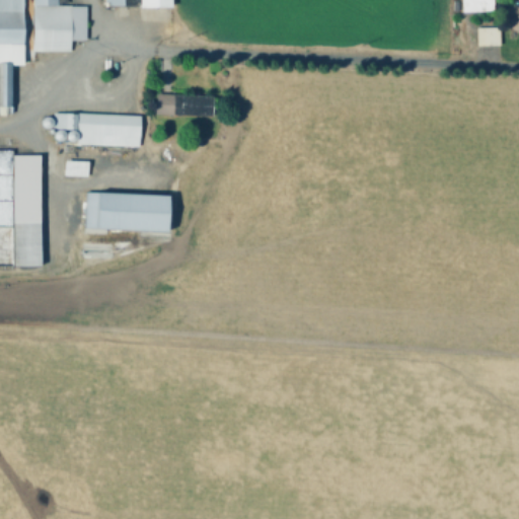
[(0,0),(23,0),(23,60),(0,60),(0,0)]
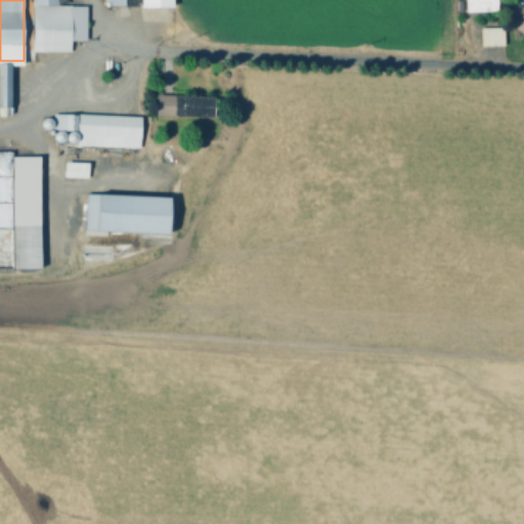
[(68,0),(68,3),(57,2),(57,5),(72,5),(72,18),(77,18),(76,7),(85,7),(85,18),(86,18),(86,40),(72,40),(72,51),(33,51),(33,0),(68,0)]
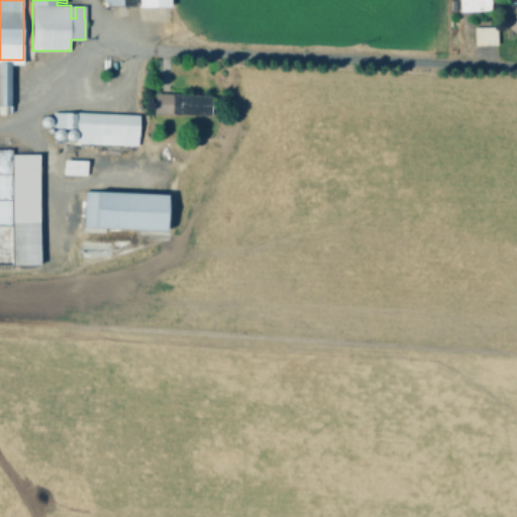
[(487,0),(488,11),(459,12),(458,0),(487,0)]
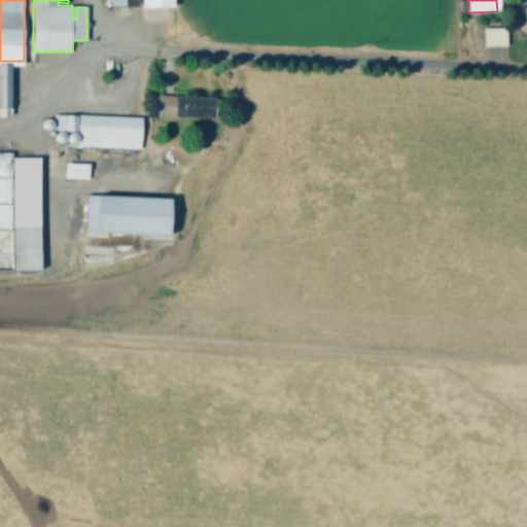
[(504,44),(503,26),(481,27),(481,44),(504,44)]
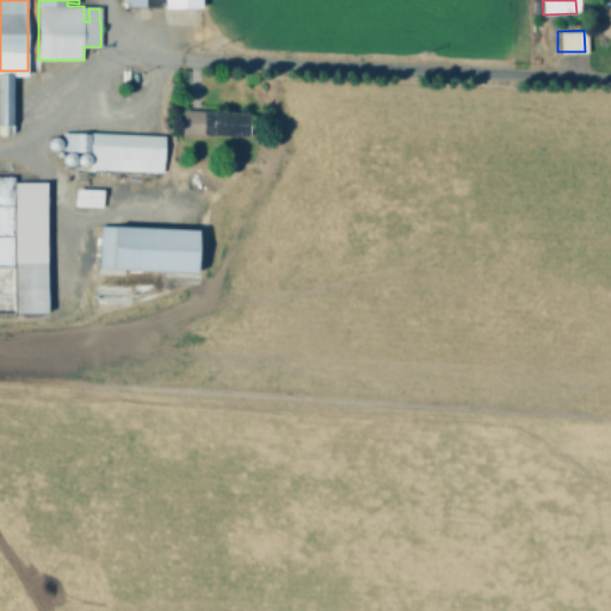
[(0,75),(14,75),(14,124),(0,124),(0,75)]
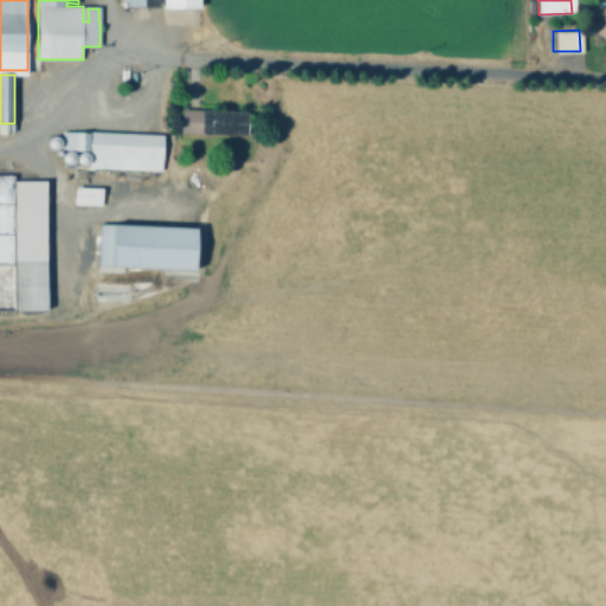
[(249,111),(247,135),(201,133),(201,129),(198,129),(199,114),(202,114),(202,109),(249,111)]
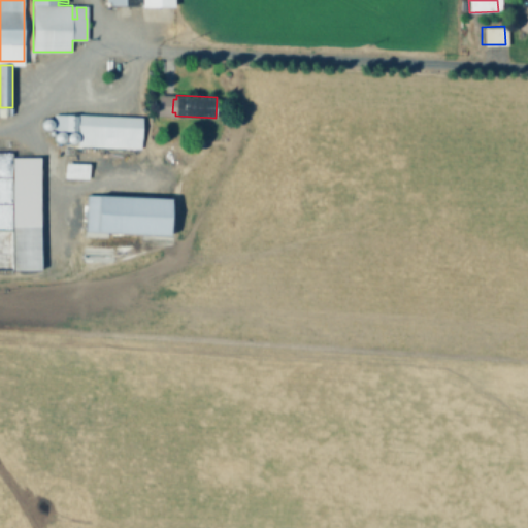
[(142,117),(141,147),(77,145),(78,131),(54,130),(55,113),(142,117)]
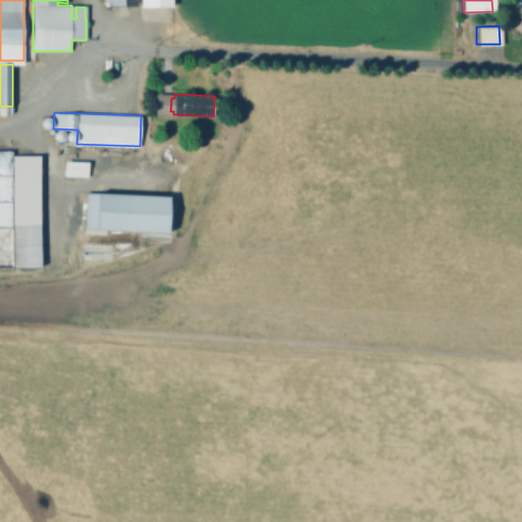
[(48,132),(46,132),(44,131),(42,129),(41,127),(41,125),(41,122),(43,120),(45,119),(48,119),(50,120),(52,122),(53,124),(53,126),(52,129),(50,131),(48,132)]
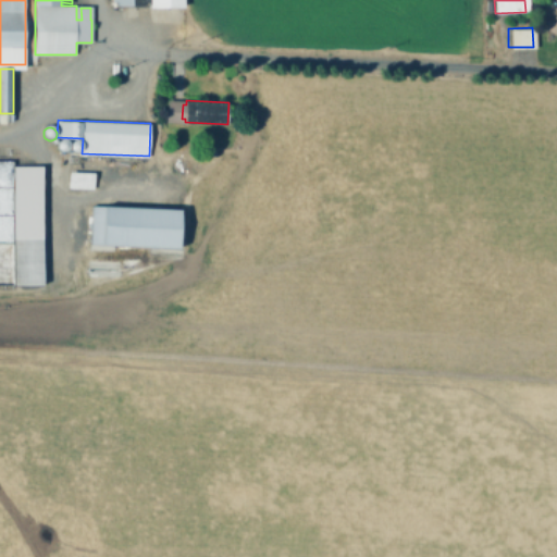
[(65,153),(62,153),(60,152),(59,151),(58,149),(58,147),(58,144),(60,141),(62,140),(65,140),(67,141),(70,144),(71,146),(70,148),(70,151),(67,152),(65,153)]
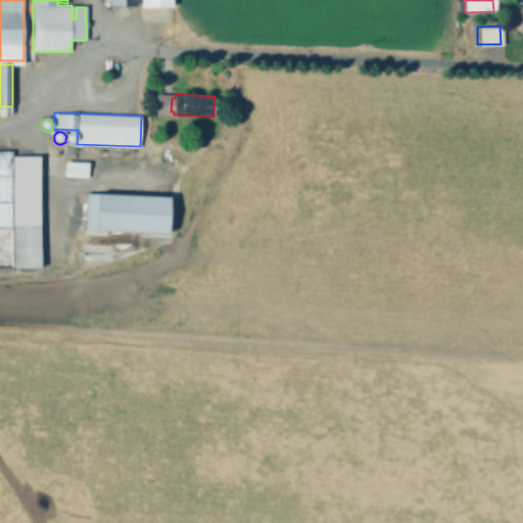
[(73,143),(70,143),(69,143),(68,142),(67,140),(67,139),(67,137),(68,135),(70,134),(73,134),(75,135),(76,136),(77,138),(77,140),(76,141),(75,143),(73,143)]
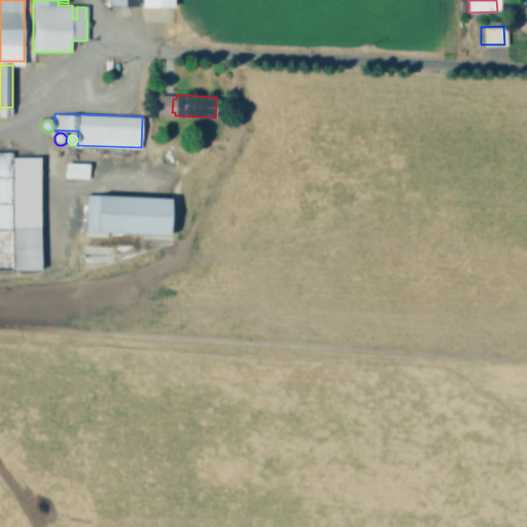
[(39,156),(40,269),(13,269),(12,156),(39,156)]
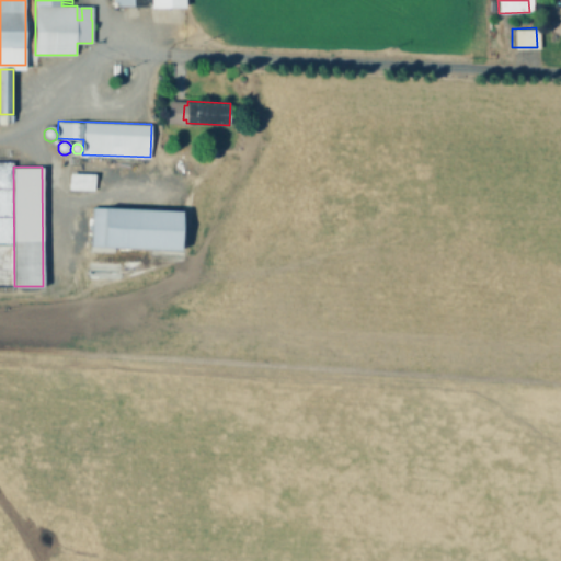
[(94,173),(94,190),(69,189),(70,172),(94,173)]
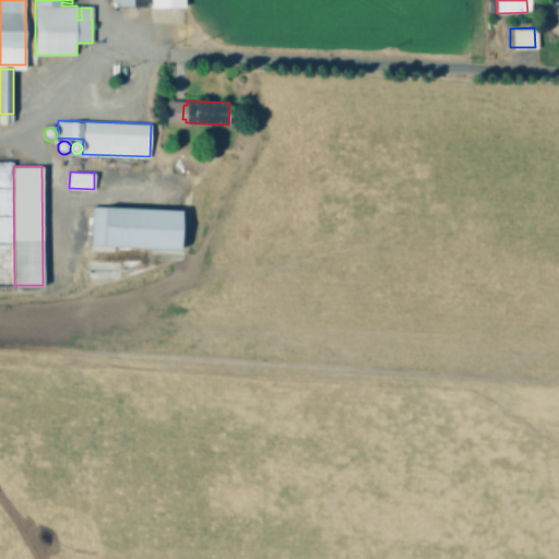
[(180,210),(179,249),(91,245),(93,205),(180,210)]
